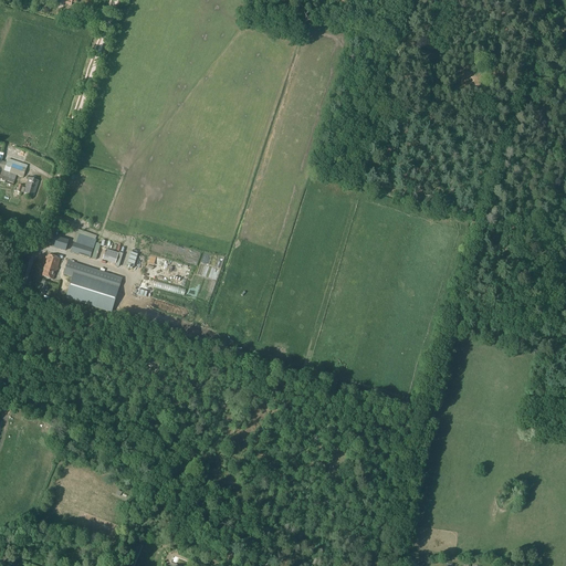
[(7,161),(4,171),(17,176),(23,178),(27,169),(21,167),(22,164),(9,159),(8,163),(7,161)]
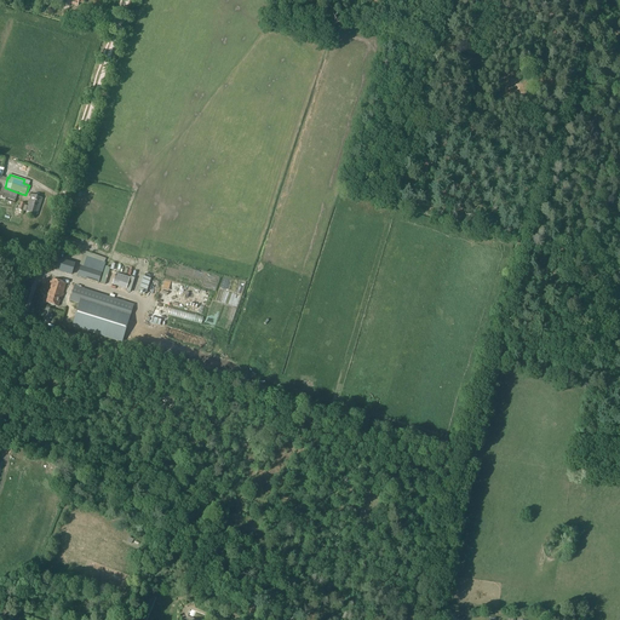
[(0,199),(9,201),(7,204),(12,205),(12,204),(15,204),(18,193),(5,188),(3,193),(0,191),(0,199)]
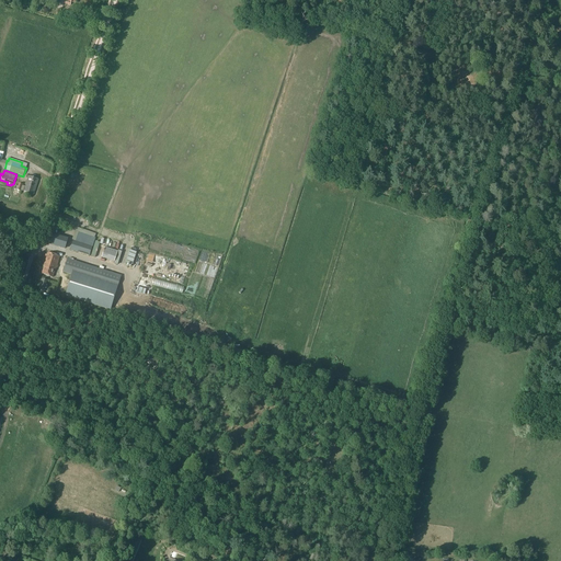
[(16,193),(23,195),(24,191),(34,194),(38,180),(29,176),(25,187),(23,186),(23,184),(16,182),(15,185),(13,189),(18,191),(16,193)]
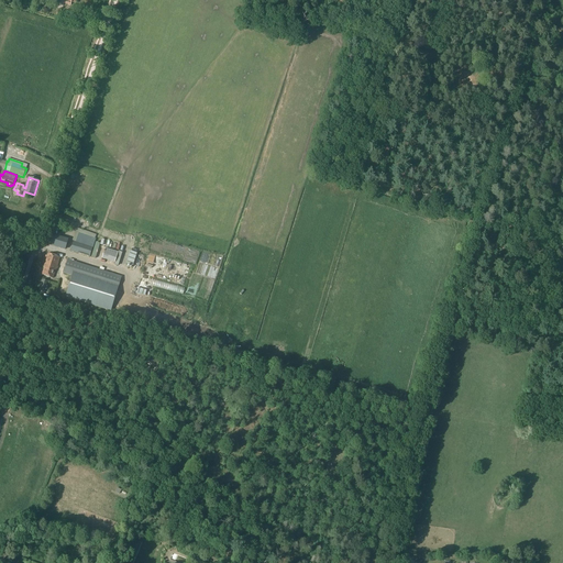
[(76,242),(74,242),(70,251),(90,257),(96,239),(87,236),(89,233),(80,231),(80,230),(76,229),(75,232),(78,233),(76,242)]
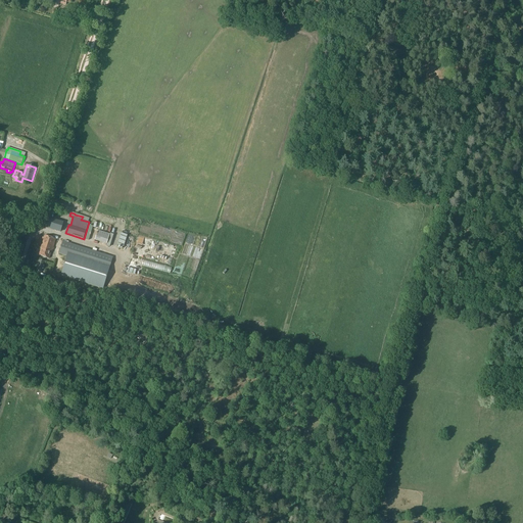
[(63,223),(48,218),(45,227),(61,232),(63,223)]
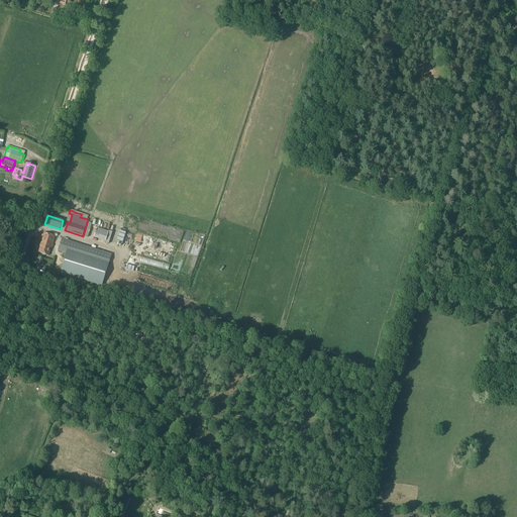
[(88,222),(84,236),(88,237),(92,223),(88,222)]
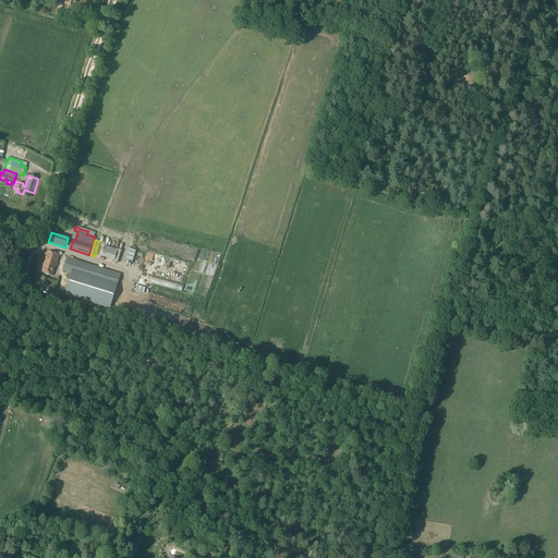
[(129,249),(124,262),(132,264),(136,251),(129,249)]
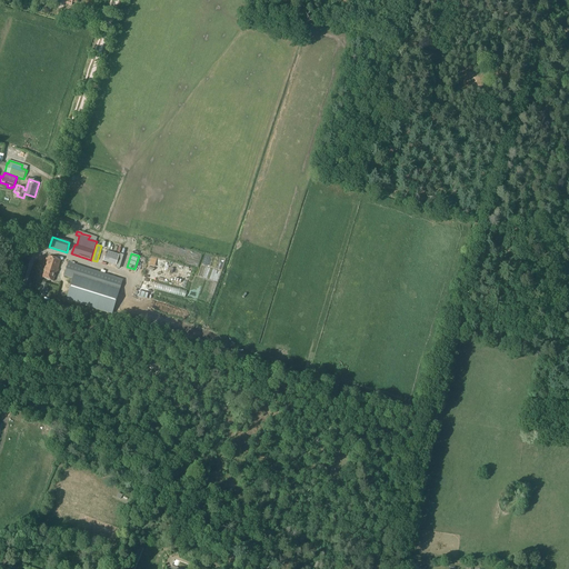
[(45,270),(42,278),(53,281),(56,273),(57,275),(61,260),(49,257),(45,270)]
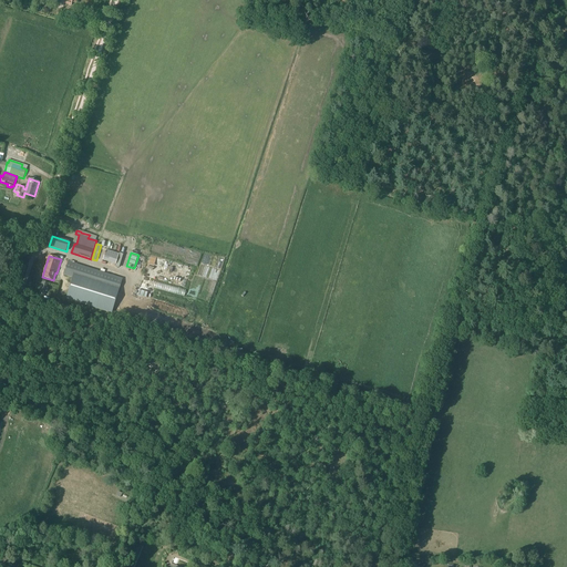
[(69,261),(63,277),(119,294),(123,279),(69,261)]
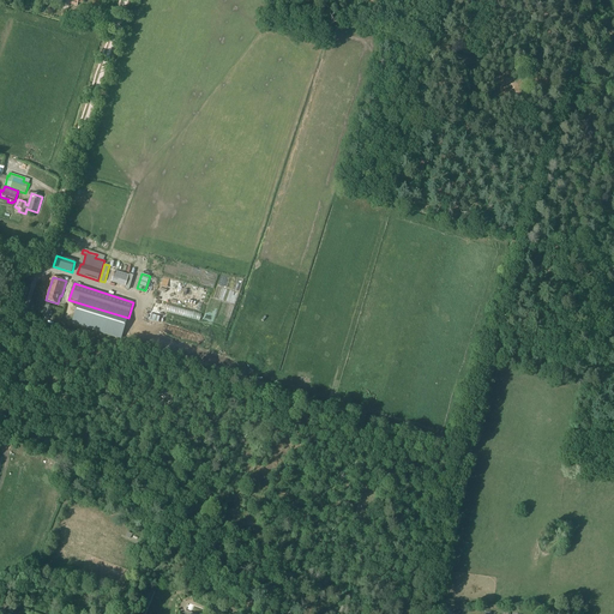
[(144,595),(140,594),(133,612),(138,613),(145,613),(154,593),(146,590),(144,595)]
